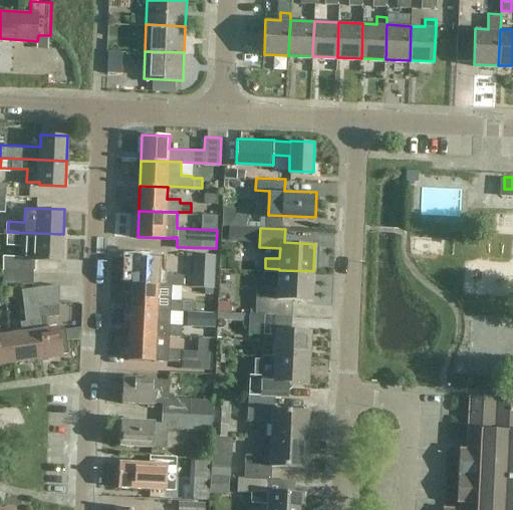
[(62,260),(63,234),(7,232),(7,242),(23,242),(23,253),(7,253),(6,268),(33,269),(35,269),(36,259),(62,260)]
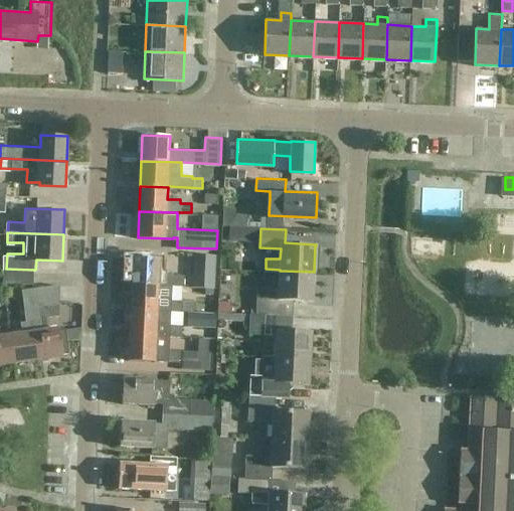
[(194,252),(193,286),(213,287),(215,253),(194,252)]
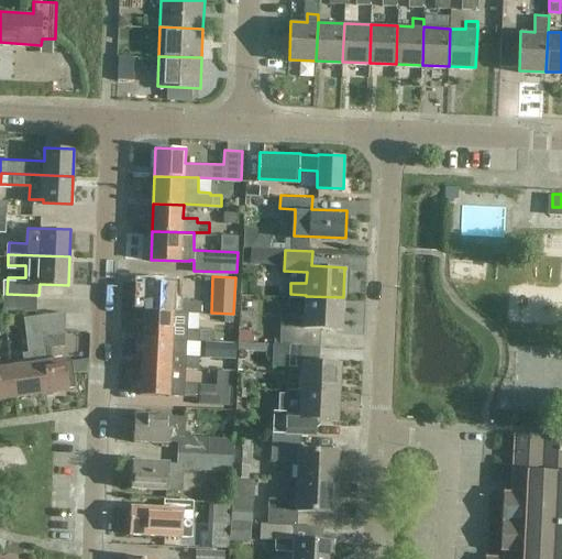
[(173,310),(187,311),(200,311),(201,299),(187,299),(187,298),(174,297),(174,282),(145,281),(143,309),(173,310)]
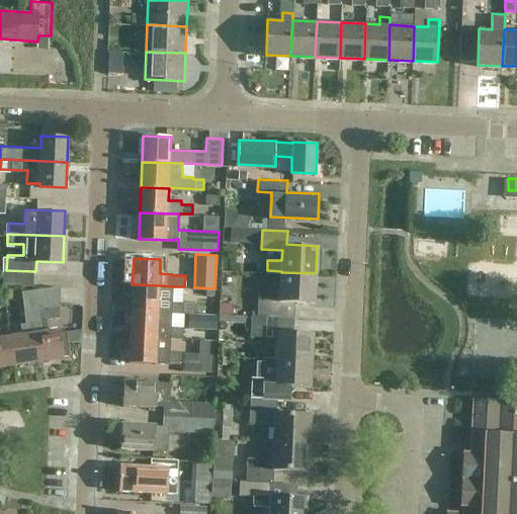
[(33,271),(6,270),(4,270),(3,283),(33,284),(33,271)]
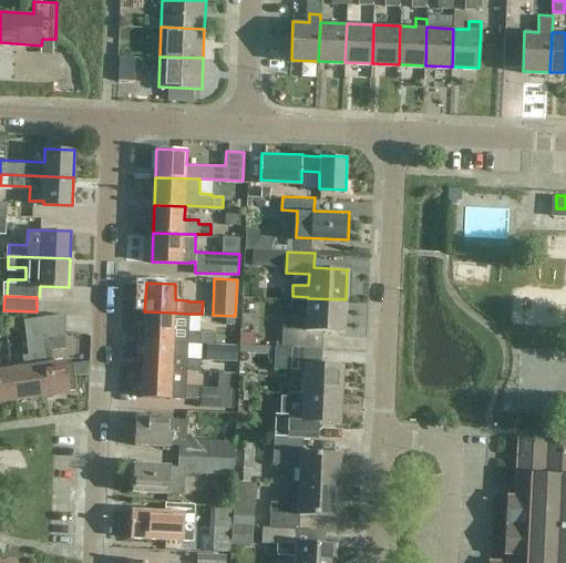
[(346,299),(308,298),(307,321),(284,320),(283,343),(310,344),(311,328),(345,330),(345,329),(345,328),(346,299)]
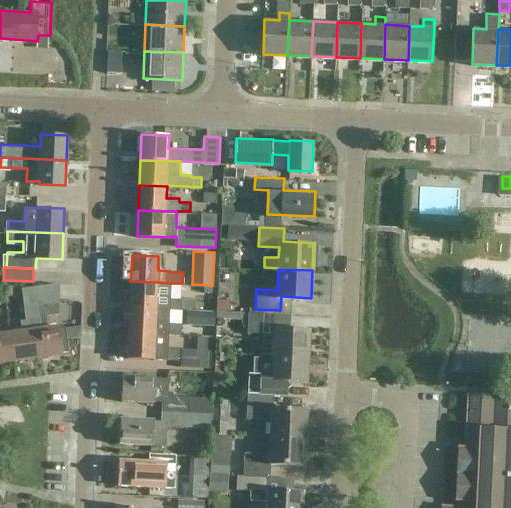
[(21,287),(24,309),(38,308),(39,318),(33,318),(38,356),(63,353),(63,351),(69,350),(65,326),(59,327),(59,325),(47,327),(46,314),(58,312),(59,281),(21,287)]
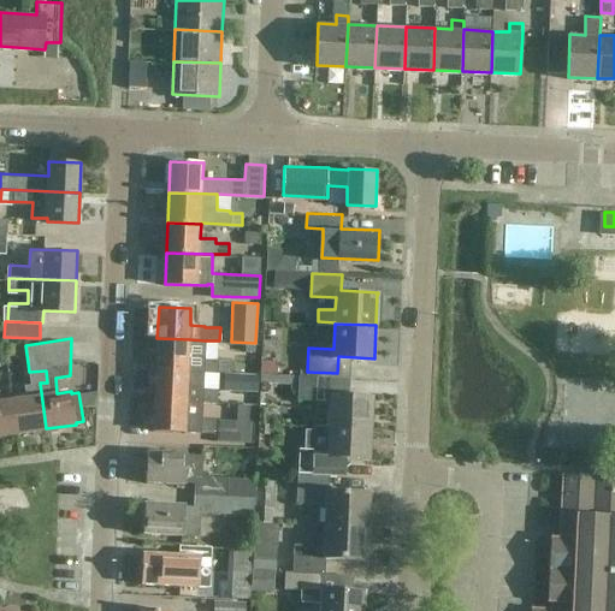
[(205,340),(189,339),(157,338),(155,367),(205,369),(205,368),(230,369),(231,359),(205,356),(205,340)]
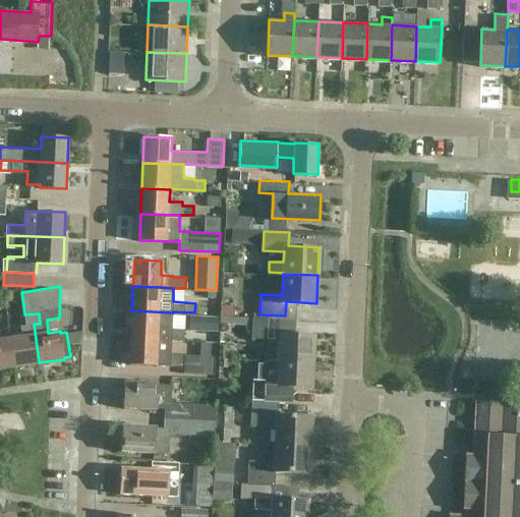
[(173,326),(173,312),(131,310),(130,337),(172,339),(172,338),(184,338),(184,327),(173,326)]
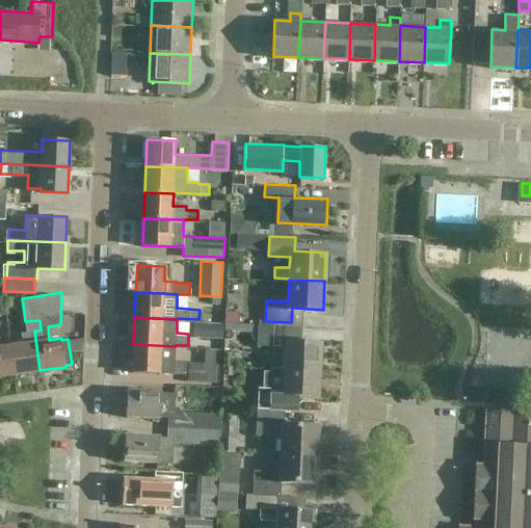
[(15,373),(40,370),(34,331),(41,331),(40,320),(25,321),(26,331),(22,332),(23,343),(10,345),(15,373)]
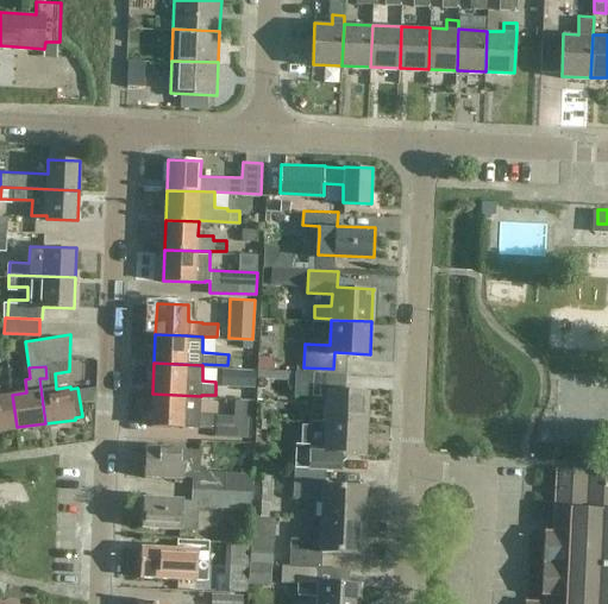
[(230,383),(257,383),(257,367),(230,366),(230,383)]
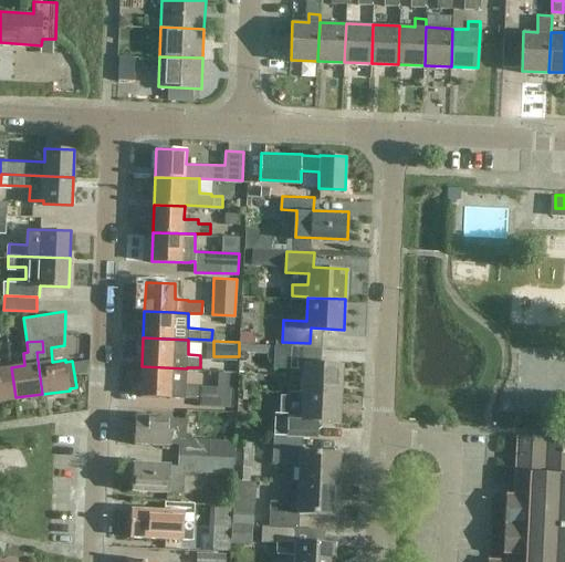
[(322,345),(292,344),(240,342),(240,349),(268,351),(268,355),(274,356),(274,366),(302,367),(302,391),(341,392),(343,363),(321,362),(322,345)]
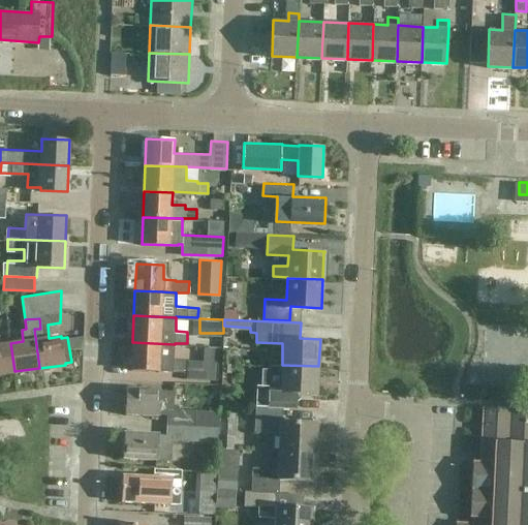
[(0,373),(14,371),(10,343),(1,344),(0,337),(0,373)]
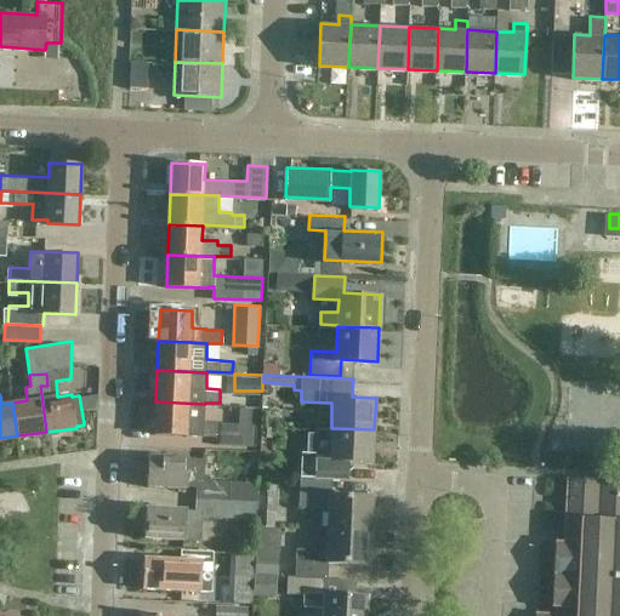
[(205,420),(205,404),(155,401),(154,433),(217,435),(219,420),(205,420)]
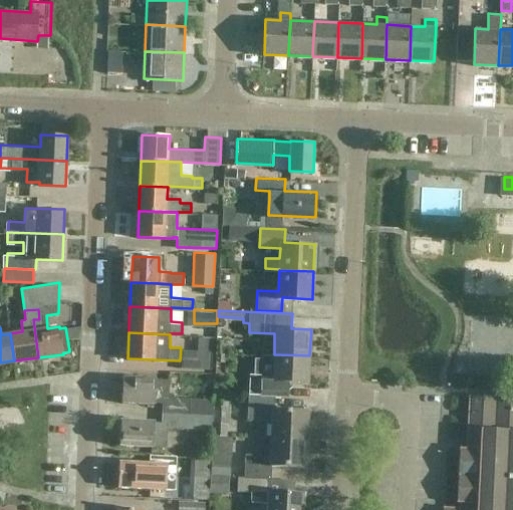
[(182,362),(200,362),(201,334),(183,334),(182,362)]
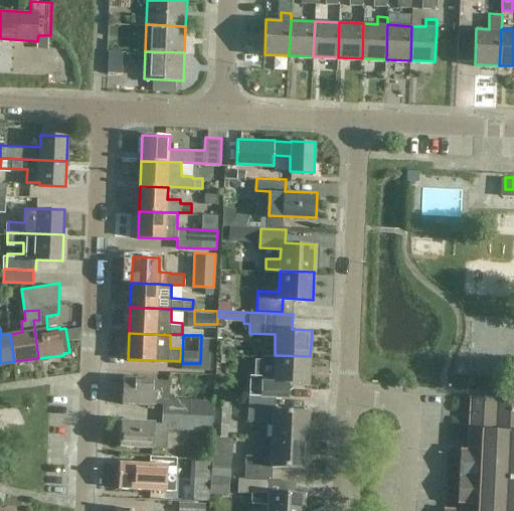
[(309,382),(310,356),(275,355),(263,354),(263,359),(257,359),(255,375),(249,375),(248,394),(276,395),(289,396),(290,381),(309,382)]
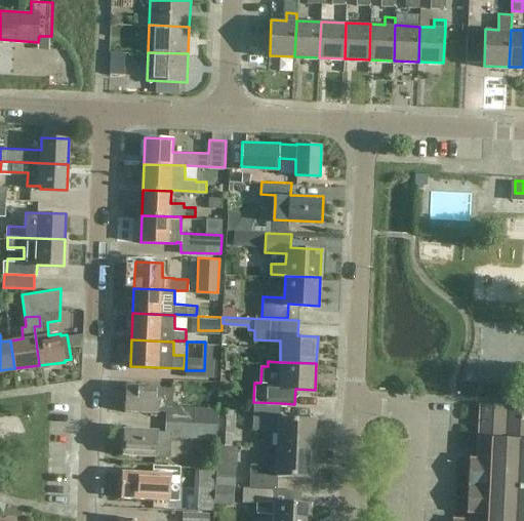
[(166,408),(166,421),(217,423),(218,405),(172,402),(173,387),(126,385),(125,409),(158,411),(158,408),(166,408)]
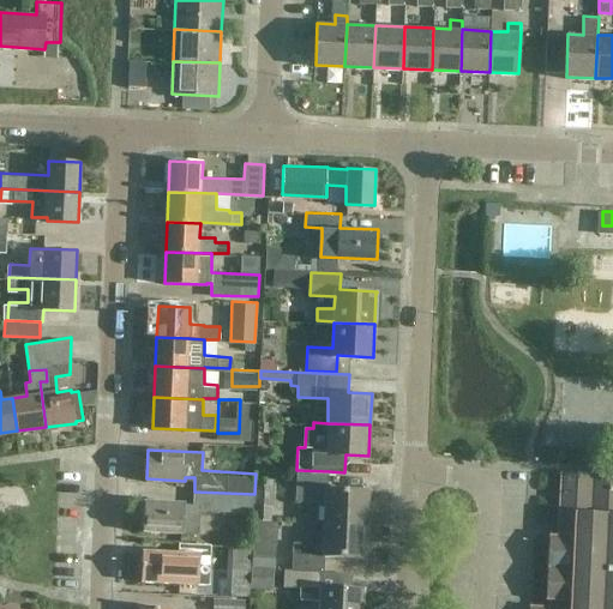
[(328,488),(329,471),(296,470),(295,499),(325,500),(324,522),(366,523),(367,489),(328,488)]
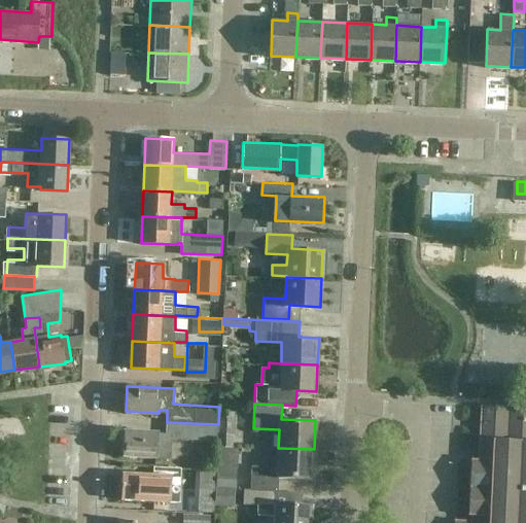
[(471,457),(470,464),(468,514),(470,514),(470,516),(470,519),(455,518),(454,522),(525,522),(525,406),(481,404),(478,457),(471,457)]
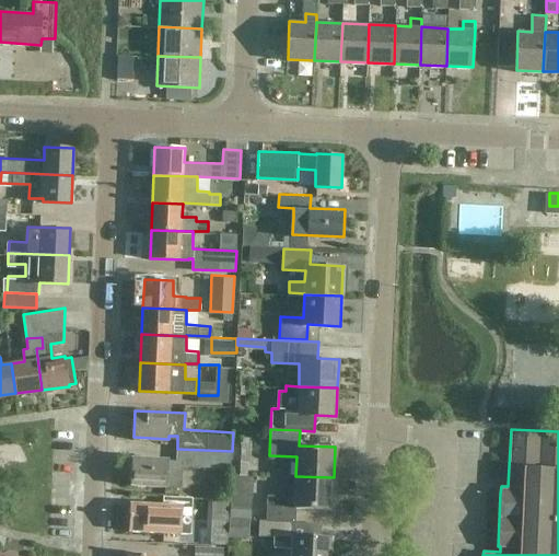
[(232,451),(177,449),(176,459),(132,458),(131,484),(181,486),(182,462),(231,465),(232,451)]
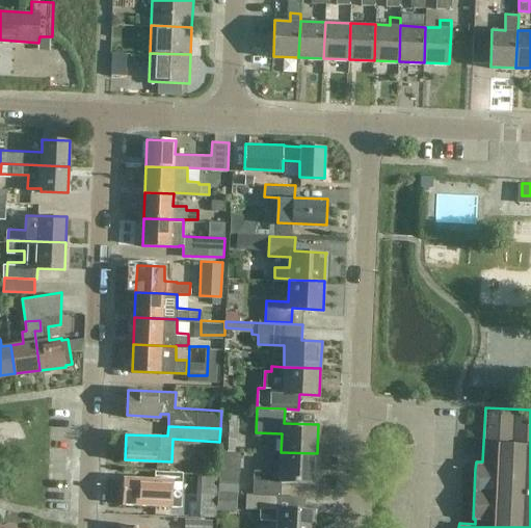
[(272,495),(281,495),(281,481),(316,482),(317,453),(281,452),(281,470),(255,469),(254,494),(272,495)]
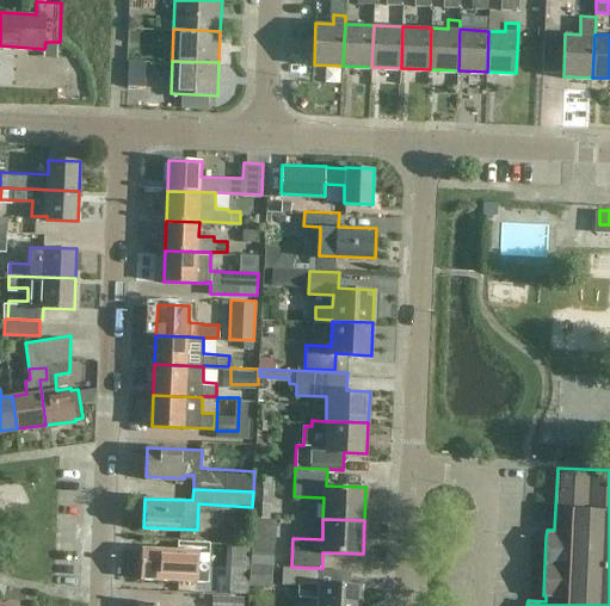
[(179,539),(179,549),(142,548),(141,577),(198,580),(198,563),(209,563),(210,540),(179,539)]
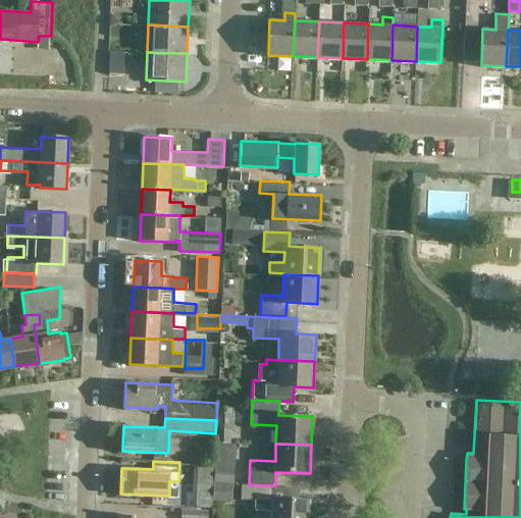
[(235,470),(215,469),(214,482),(233,483),(235,470)]
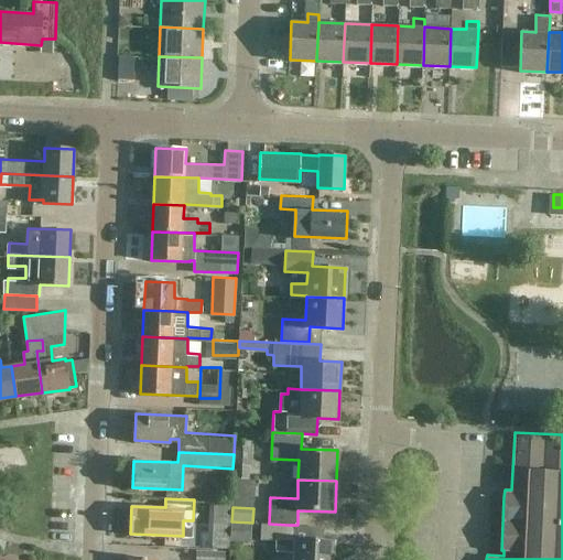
[(252,523),(231,521),(230,538),(251,539),(252,523)]
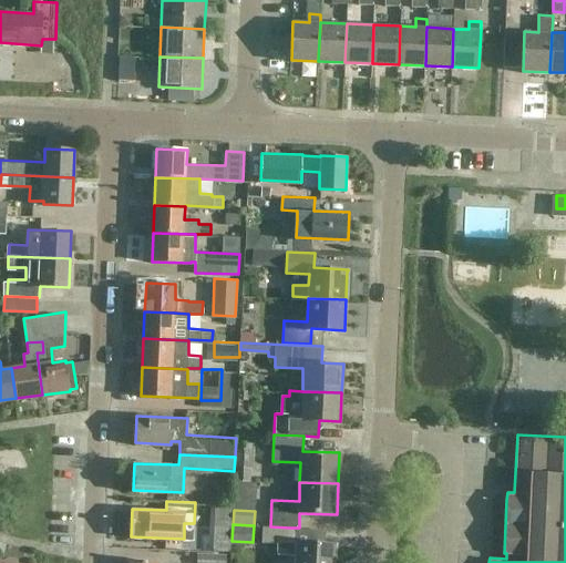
[(294,562),(333,562),(336,542),(289,541),(290,528),(270,526),(263,525),(263,540),(278,541),(277,553),(295,553),(294,562)]
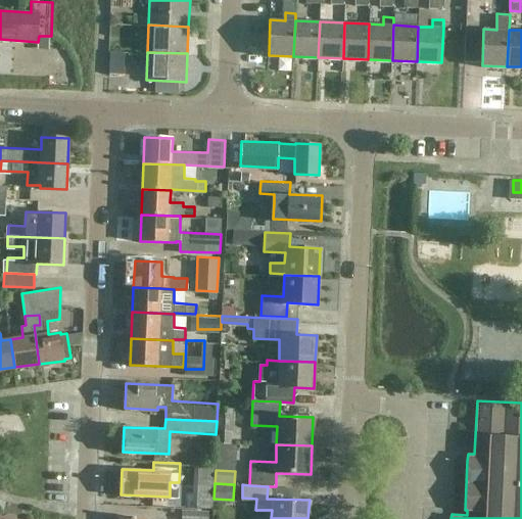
[(182,508),(181,518),(208,518),(209,509),(182,508)]
